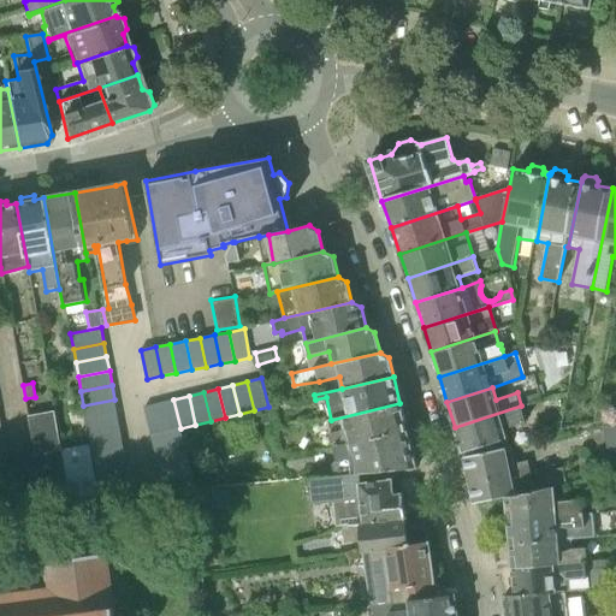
[(87,420),(118,414),(114,400),(83,406),(87,420)]
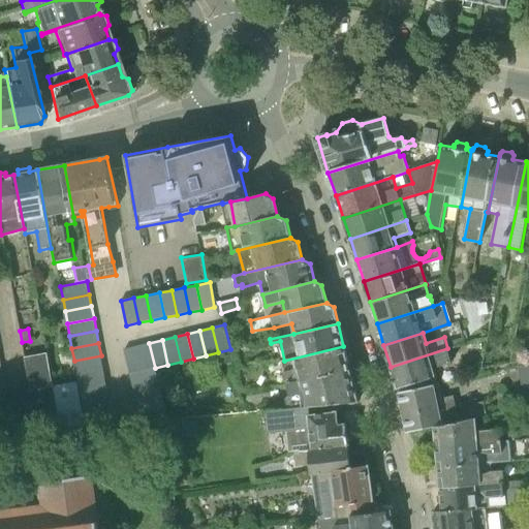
[(149,343),(136,346),(143,371),(155,368),(149,343)]
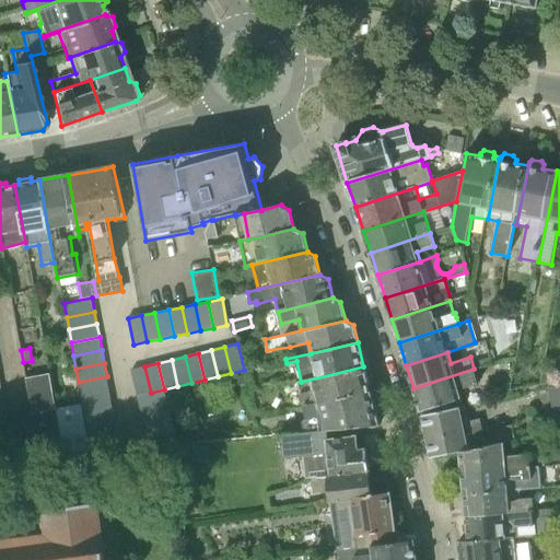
[(144,366),(131,370),(138,396),(151,393),(144,366)]
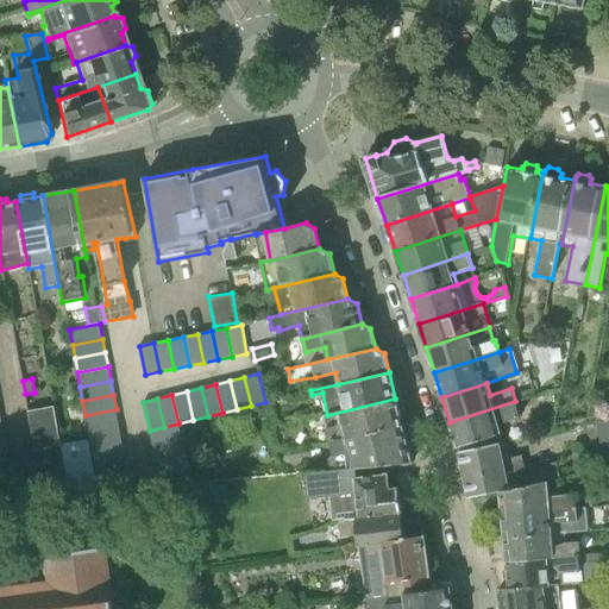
[(330,443),(402,425),(395,399),(327,415),(325,415),(327,428),(326,428),(330,443)]
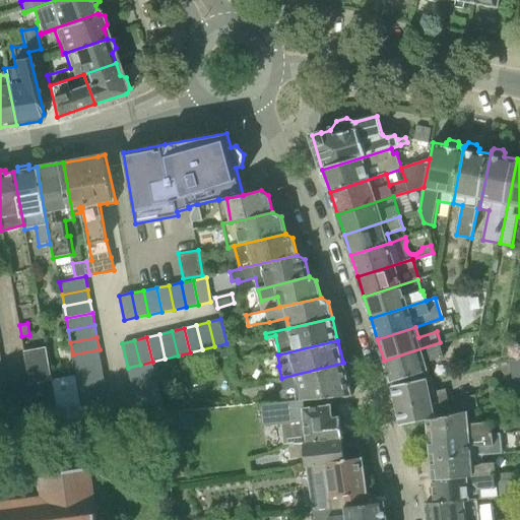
[(440,342),(384,361),(391,382),(429,370),(426,360),(429,358),(430,361),(444,356),(440,342)]
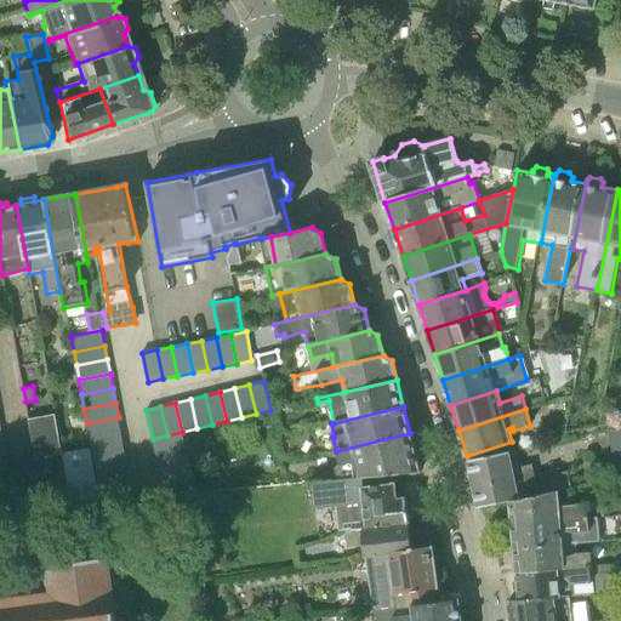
[(55,414),(30,419),(33,432),(35,446),(38,459),(62,454),(61,442),(58,428),(55,414)]
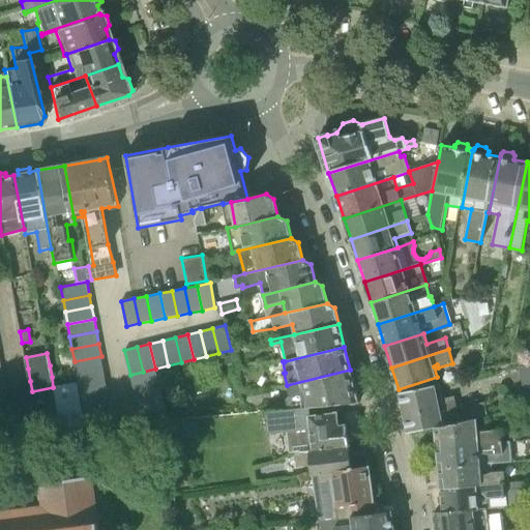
[(77,374),(104,369),(101,356),(75,361),(77,374)]
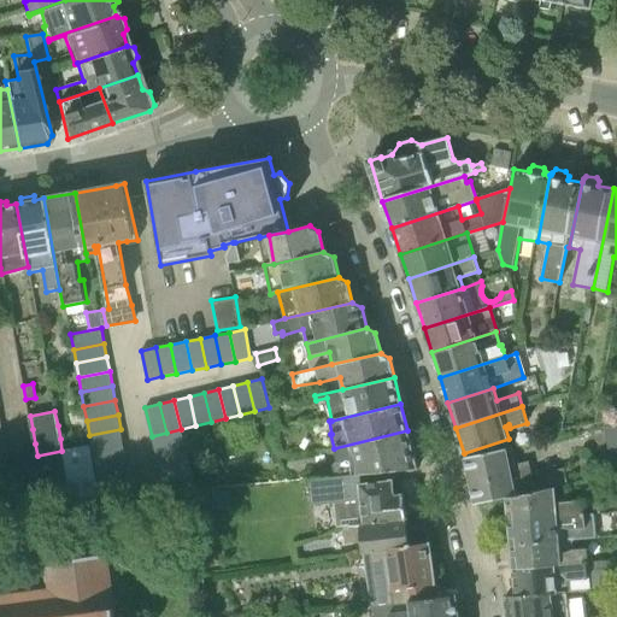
[(616,435),(616,424),(601,428),(603,439),(616,435)]
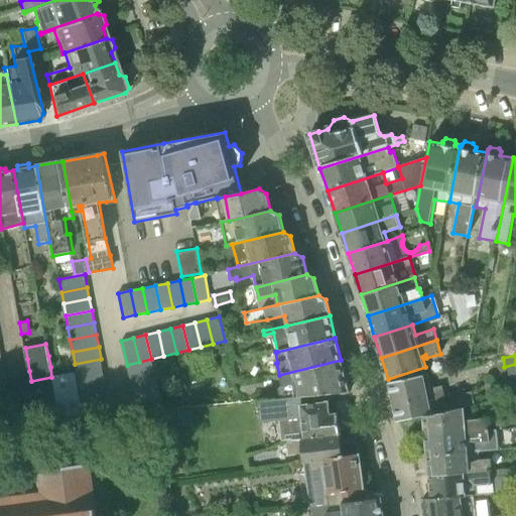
[(78,376),(103,371),(101,359),(75,364),(78,376)]
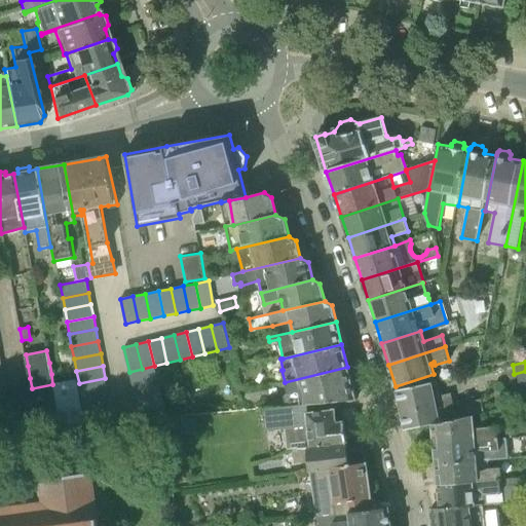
[(142,369),(129,372),(133,384),(157,378),(154,366),(142,369)]
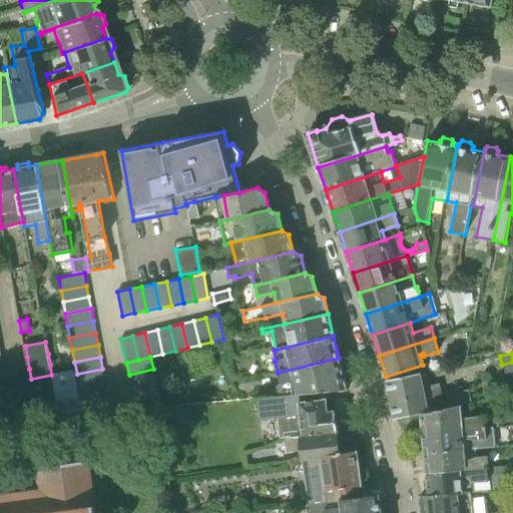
[(280,396),(300,395),(347,389),(339,358),(278,373),(281,382),(278,386),(280,396)]
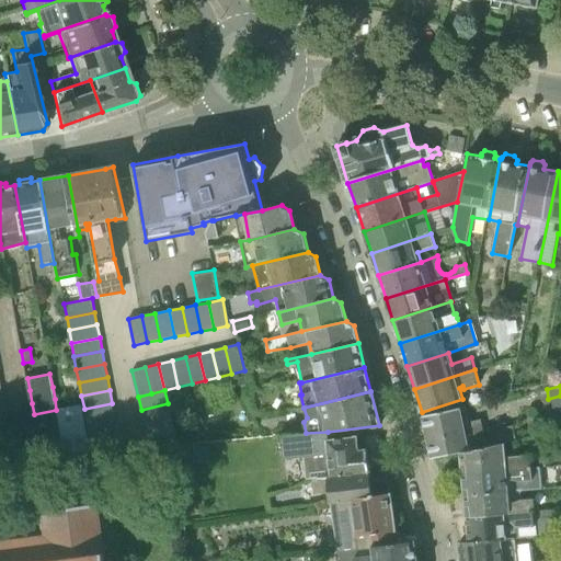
[(87,422),(115,416),(112,403),(84,409),(87,422)]
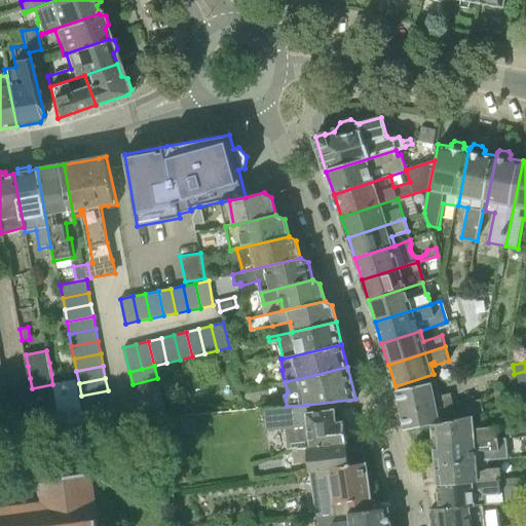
[(157,378),(133,384),(136,397),(160,390),(157,378)]
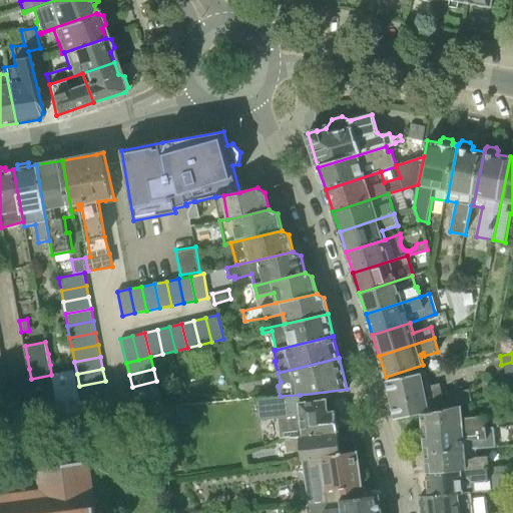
[(74,371),(51,375),(54,388),(56,400),(58,413),(82,409),(74,371)]
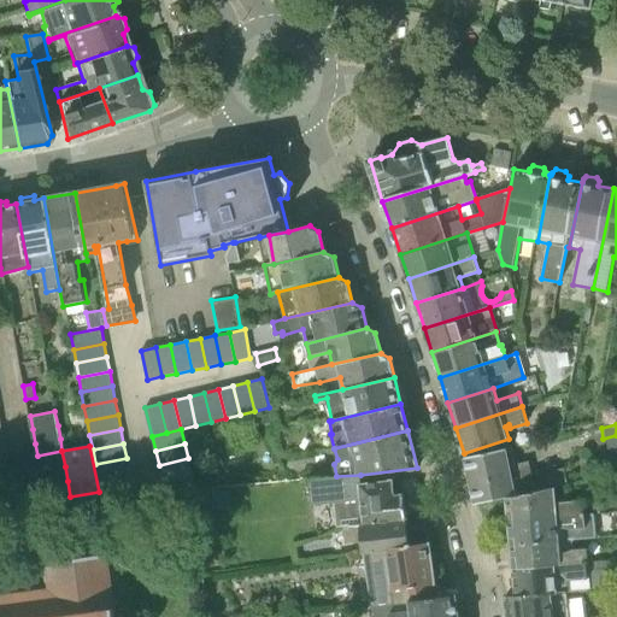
[(554,488),(568,485),(564,468),(532,475),(529,462),(516,464),(512,447),(465,457),(476,504),(504,499),(554,488)]
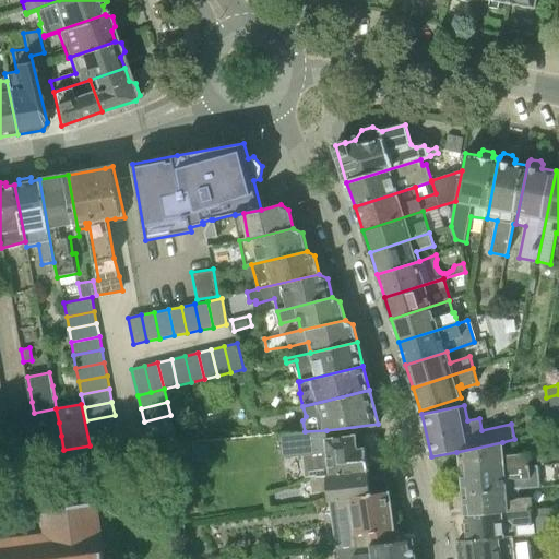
[(56,408),(34,413),(34,414),(36,427),(38,440),(42,454),(63,450),(61,436),(59,423),(56,408)]
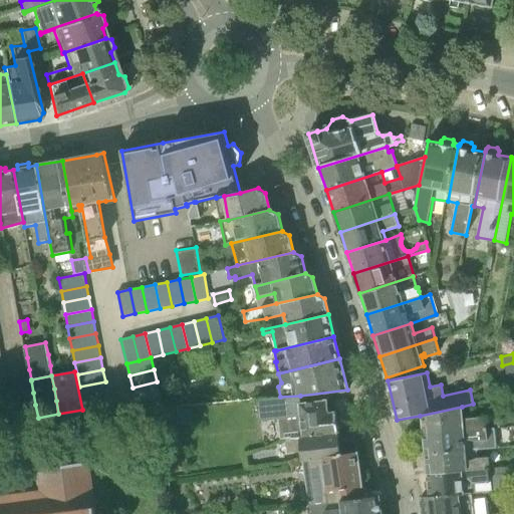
[(81,399),(107,394),(105,381),(79,387),(81,399)]
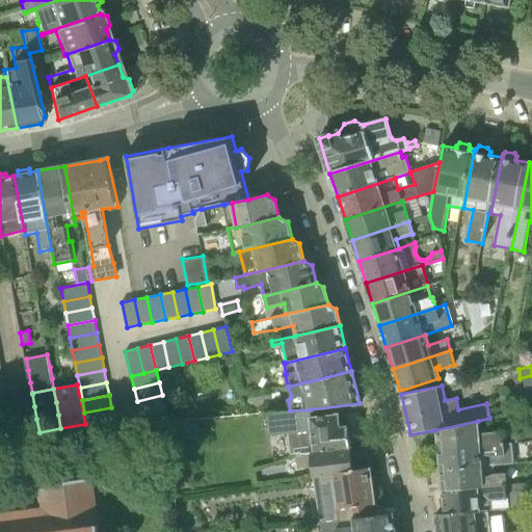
[(162,395),(137,401),(140,414),(165,407),(162,395)]
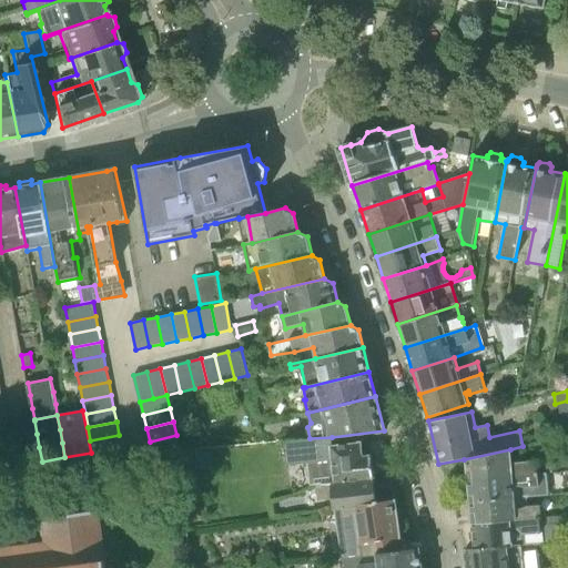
[(119,435),(90,440),(92,453),(121,447),(119,435)]
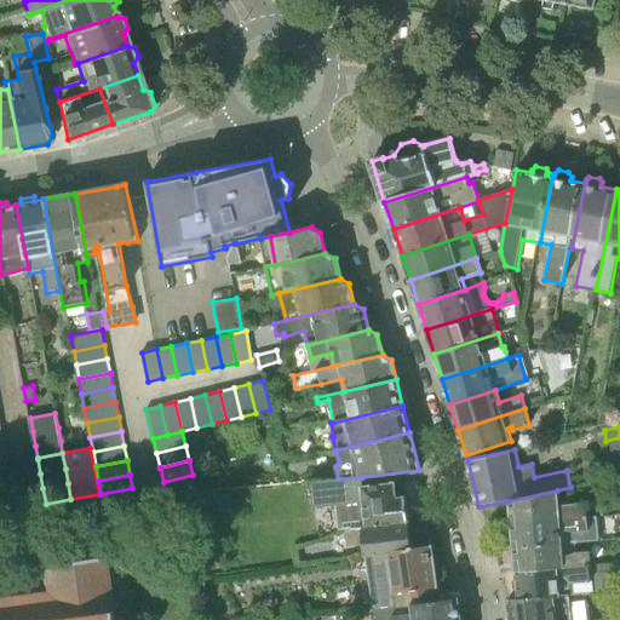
[(193,475),(164,482),(167,497),(196,489),(193,475)]
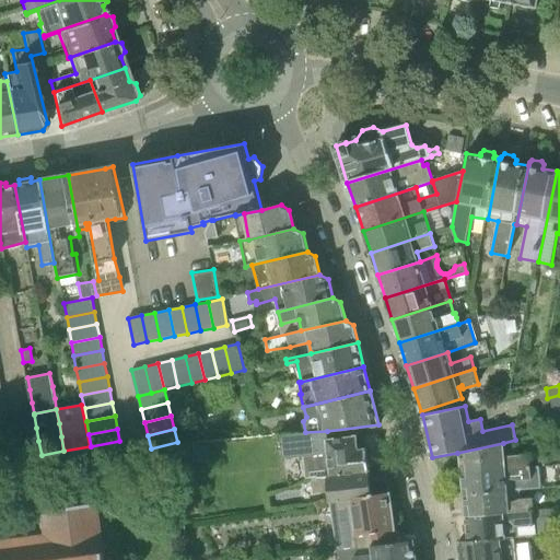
[(0,443),(10,442),(8,430),(0,431),(0,443)]
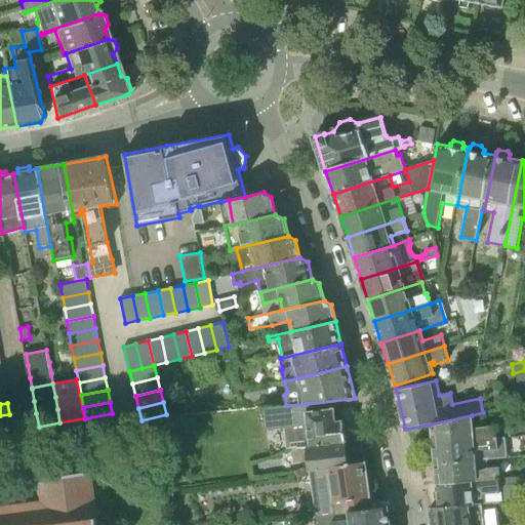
[(292,449),(348,442),(347,437),(350,437),(349,427),(345,427),(344,421),(336,422),(334,409),(308,412),(307,404),(286,405),(264,407),(266,430),(285,428),(287,447),(292,447),(292,449)]
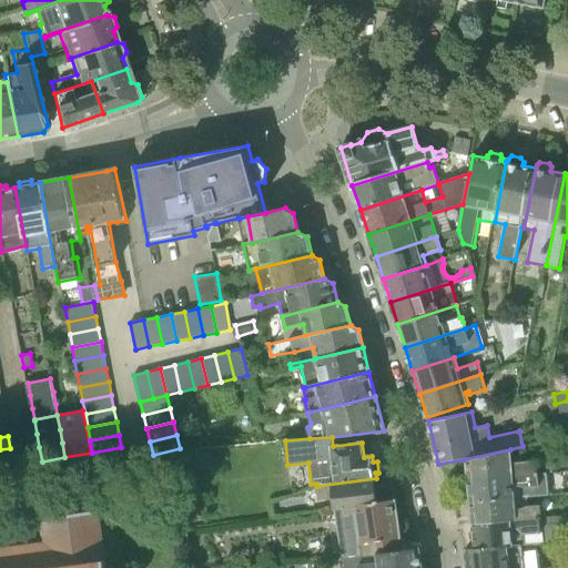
[(0,462),(13,459),(10,448),(0,449),(0,462)]
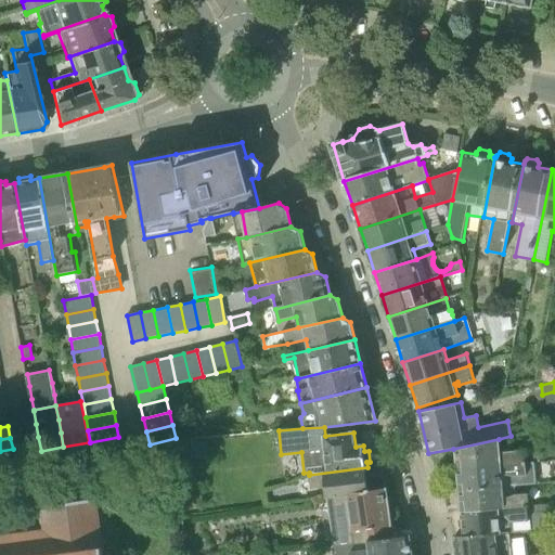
[(525,450),(500,452),(499,439),(453,449),(456,468),(527,463),(526,456),(525,450)]
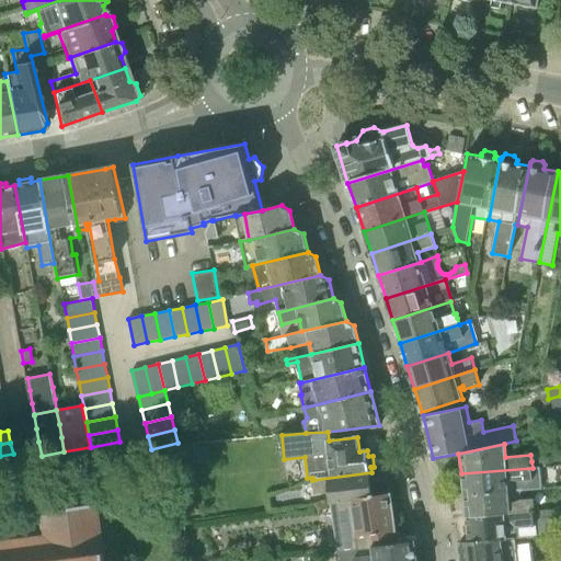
[(0,468),(14,466),(13,454),(0,456),(0,468)]
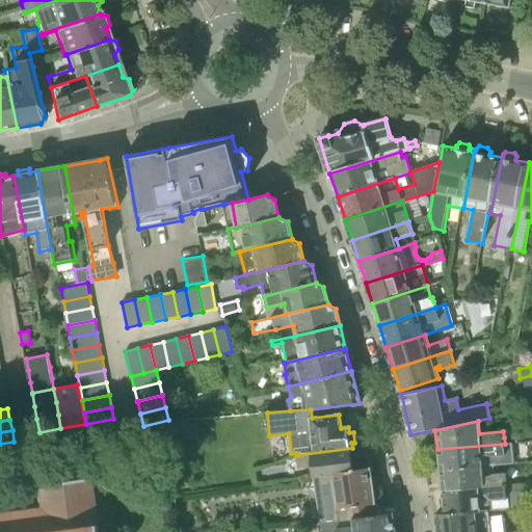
[(440,470),(494,464),(513,462),(511,443),(505,444),(437,449),(440,470)]
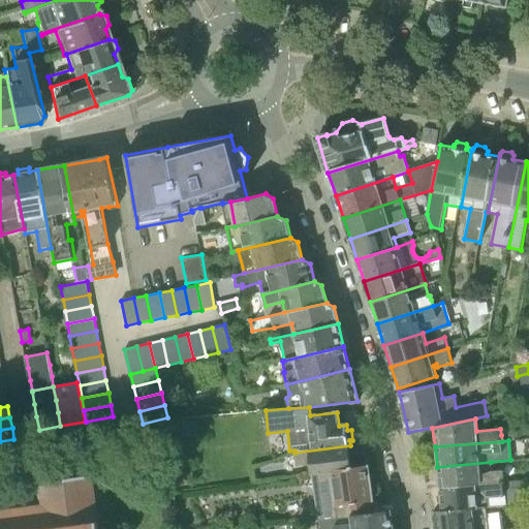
[(312,473),(369,465),(367,457),(360,452),(350,453),(350,445),(294,453),(297,466),(310,464),(312,473)]
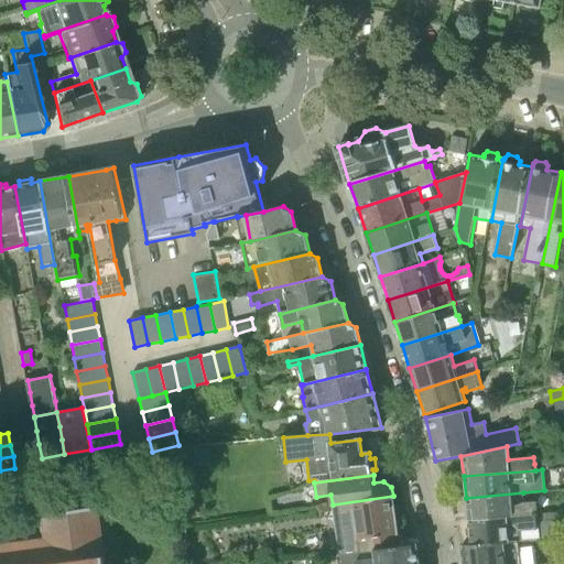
[(469,518),(539,514),(538,500),(524,501),(523,492),(466,498),(469,518)]
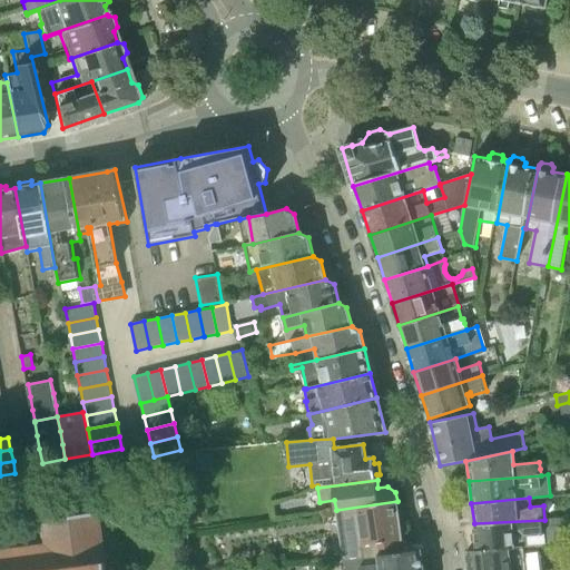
[(344,561),(404,552),(397,501),(336,510),(336,511),(344,561)]
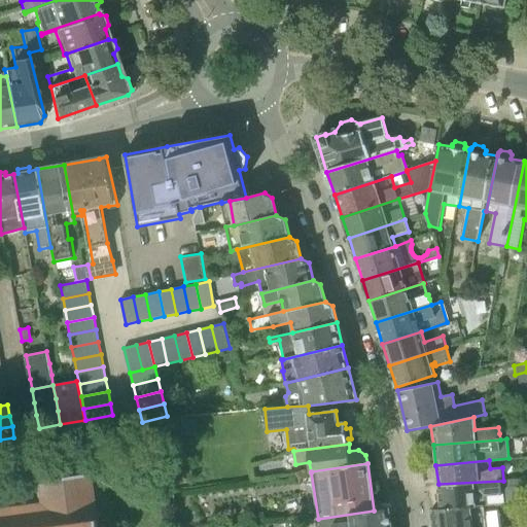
[(0,526),(108,526),(106,526),(103,525),(99,525),(99,517),(102,515),(103,511),(103,506),(102,504),(99,502),(96,501),(92,473),(41,480),(43,502),(0,508),(0,526)]
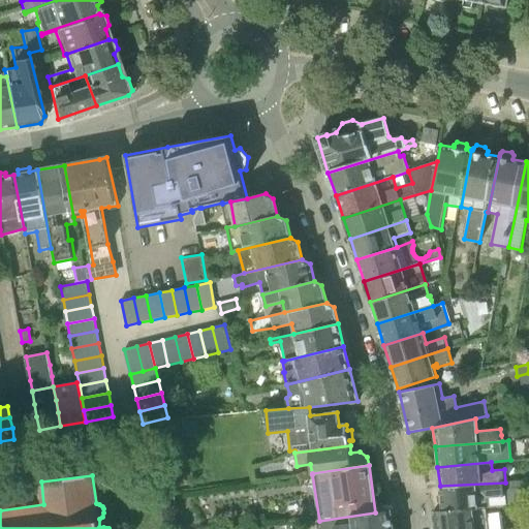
[(443,509),(493,507),(507,505),(505,488),(505,483),(440,486),(443,509)]
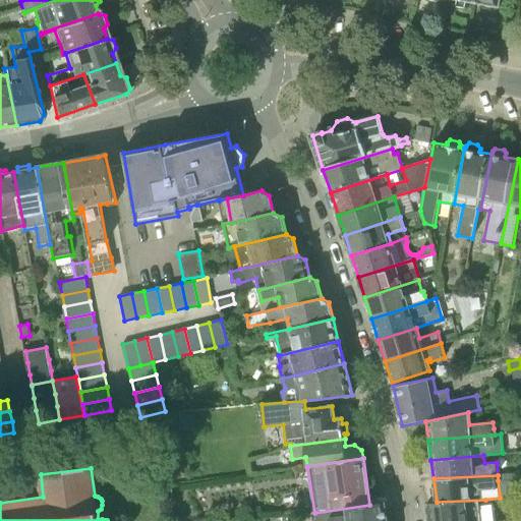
[(429,520),(487,520),(485,500),(437,502),(427,503),(429,520)]
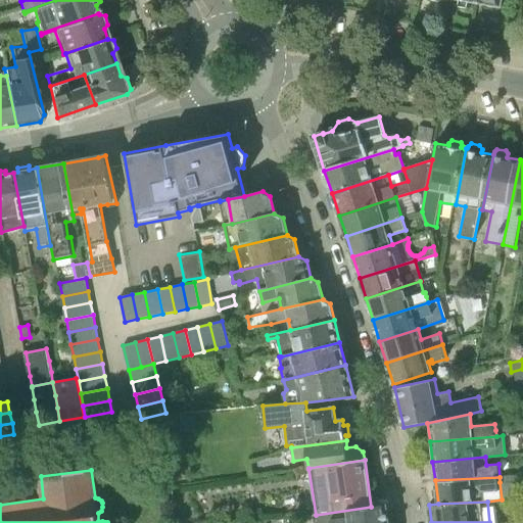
[(388,522),(386,504),(371,507),(316,515),(313,515),(313,522),(388,522)]
